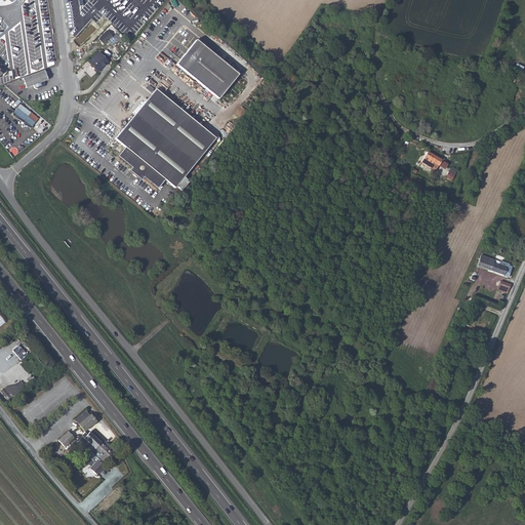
[(98,38),(107,31),(104,28),(95,35),(98,38)]
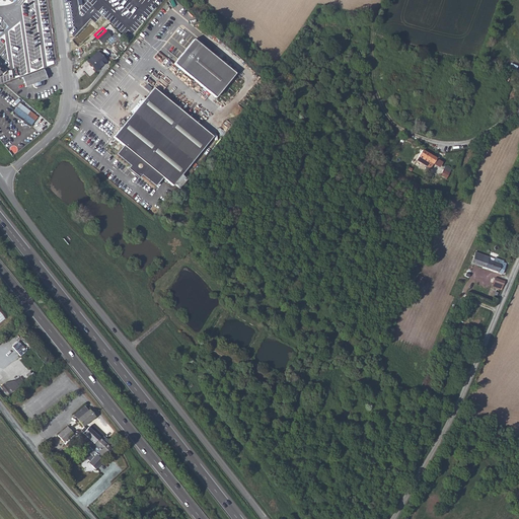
[(105,30),(97,38),(97,39),(102,44),(110,35),(105,30)]
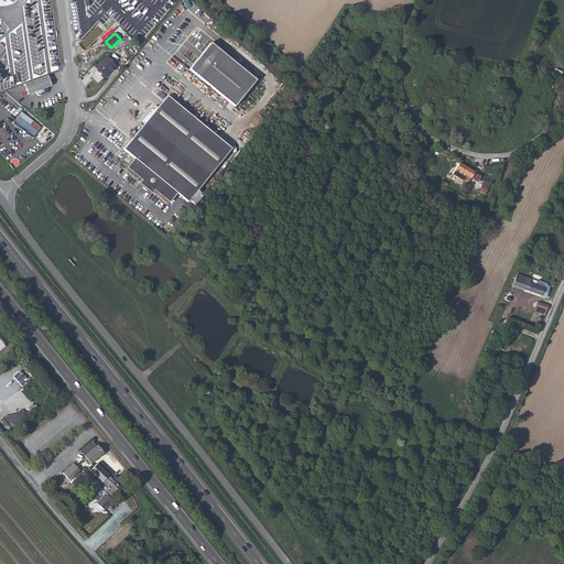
[(95,34),(84,38),(86,46),(97,43),(95,34)]
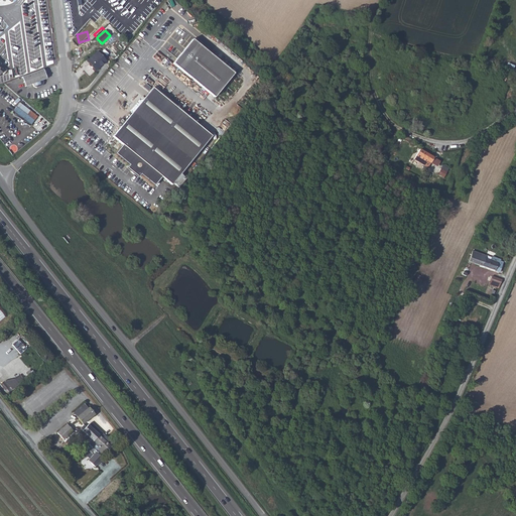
[(234,74),(192,39),(172,63),(215,98),(234,74)]
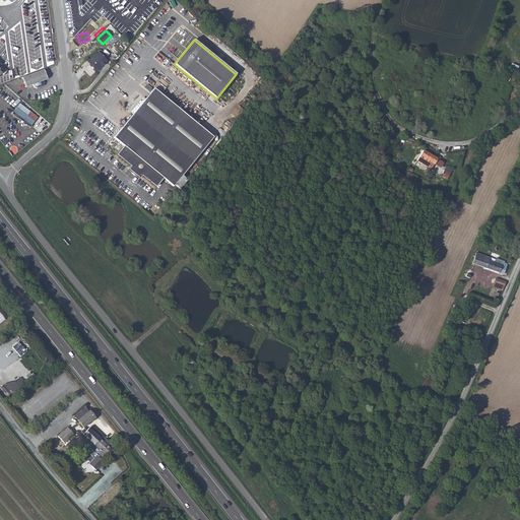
[(99,52),(89,60),(99,69),(107,62),(99,52)]
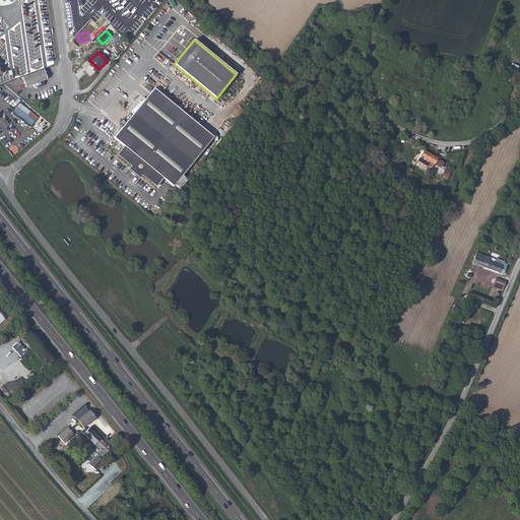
[(99,69),(89,60),(87,62),(96,71),(99,69)]
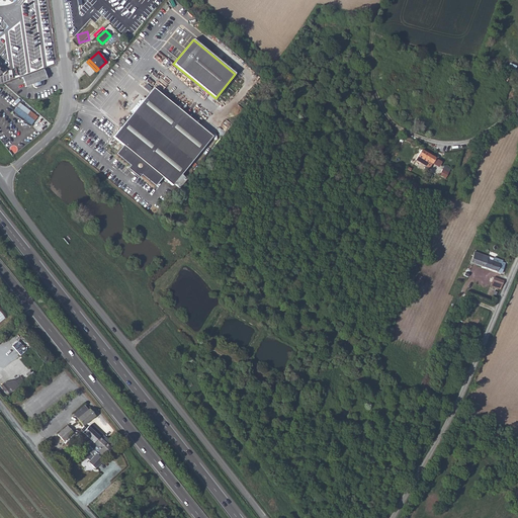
[(89,77),(95,72),(89,65),(83,70),(89,77)]
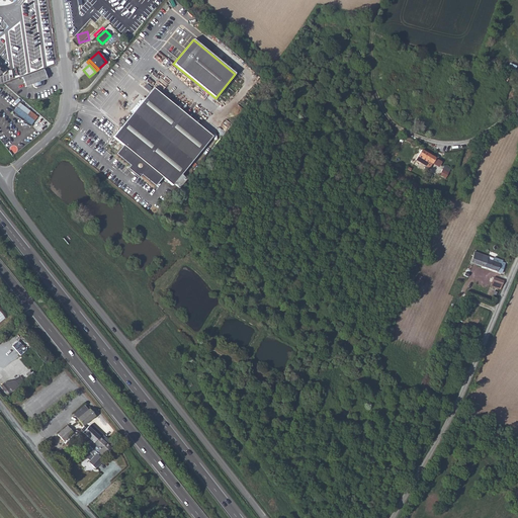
[(47,79),(44,69),(22,78),(25,87),(32,84),(33,87),(36,88),(42,86),(44,83),(42,81),(47,79)]
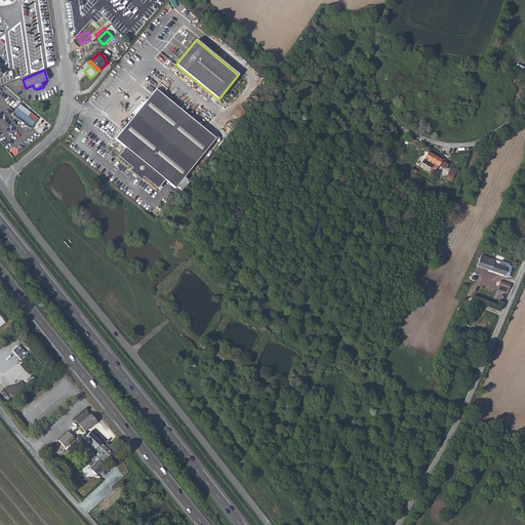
[(131,168),(143,177),(157,189),(164,179),(174,188),(176,186),(184,176),(215,138),(156,89),(115,139),(124,148),(117,157),(131,168)]
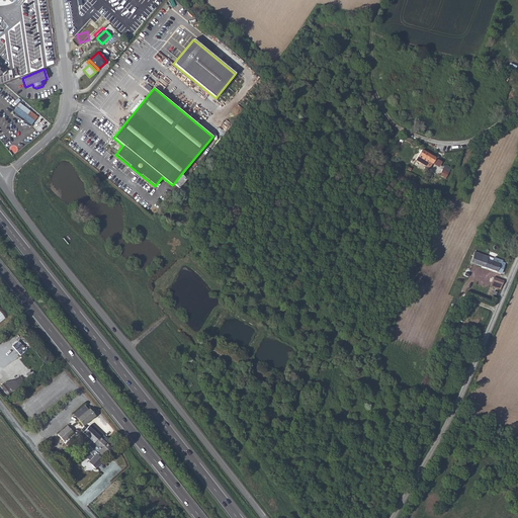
[(19,103),(13,111),(31,125),(31,124),(34,120),(37,116),(19,103)]
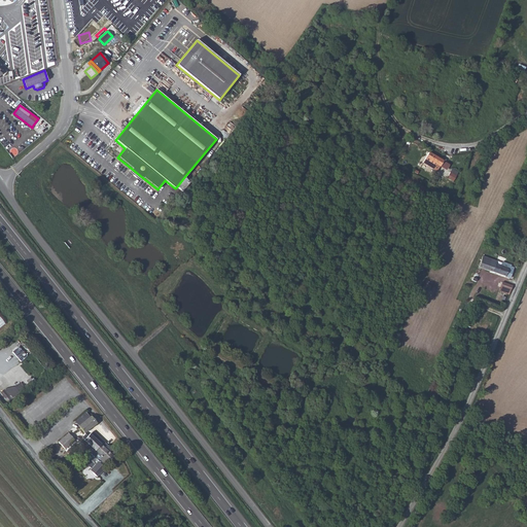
[(32,128),(13,113),(12,114),(31,129),(32,128)]
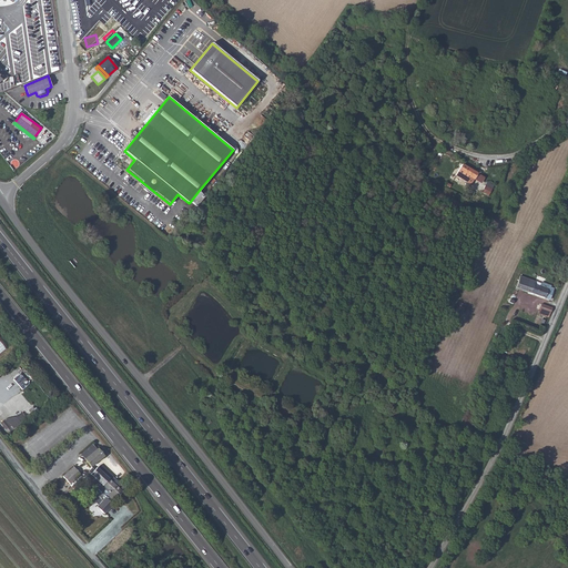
[(470,178),(474,180),(478,173),(466,166),(459,179),(468,183),(470,178)]
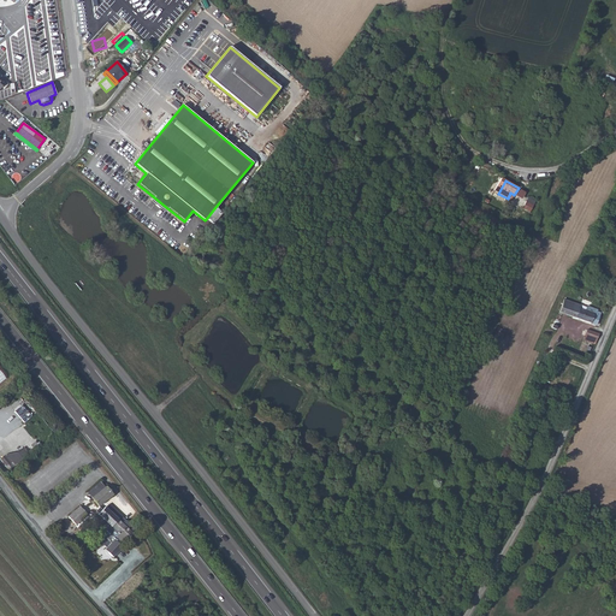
[(165,212),(167,208),(154,197),(152,201),(165,212)]
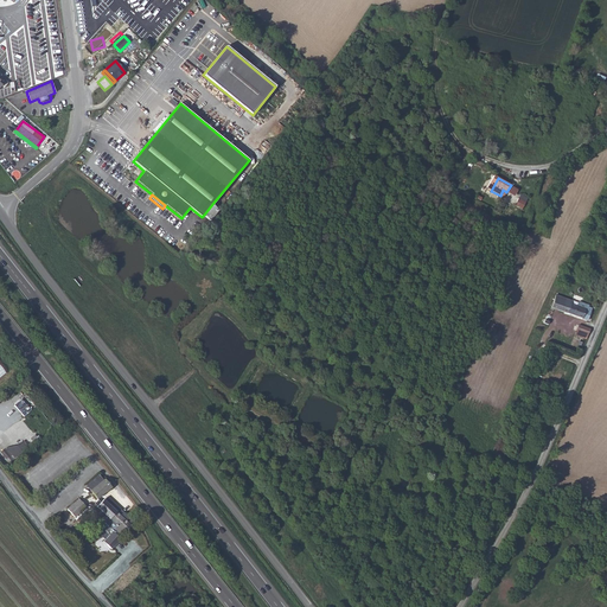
[(525,202),(518,198),(515,205),(522,210),(525,202)]
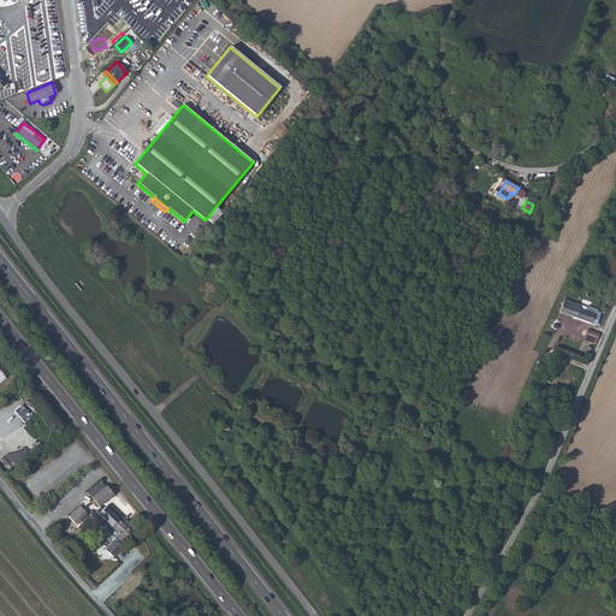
[(215,207),(207,218),(214,224),(223,213),(215,207)]
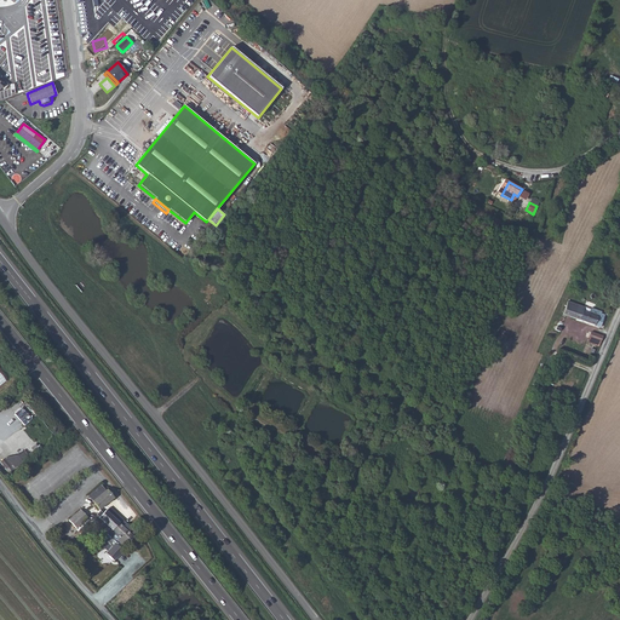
[(585,308),(568,302),(563,315),(600,327),(604,315),(601,314),(602,311),(591,308),(589,314),(584,311),(585,308)]
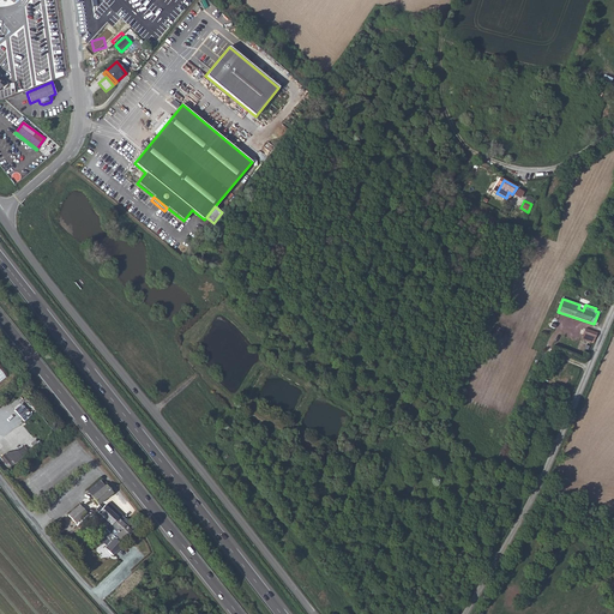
[(582,338),(593,343),(597,333),(585,329),(582,338)]
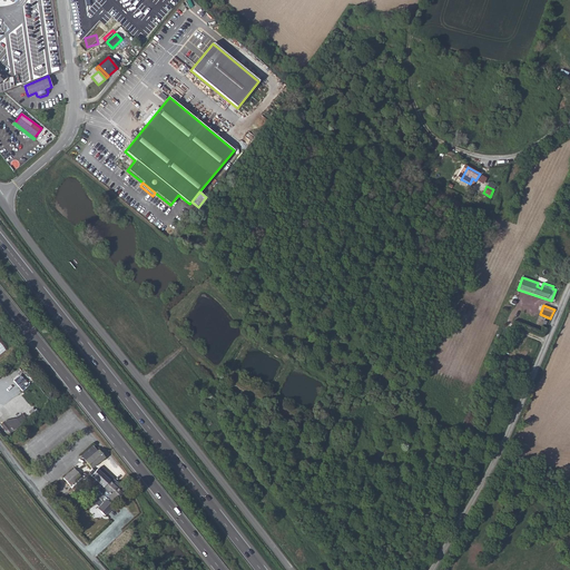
[(22,396),(16,402),(22,409),(28,403),(22,396)]
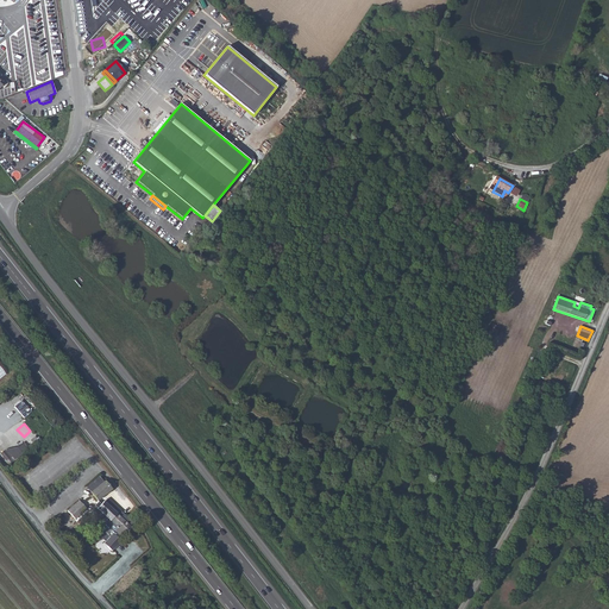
[(4,449),(13,460),(26,450),(20,441),(13,446),(4,449)]
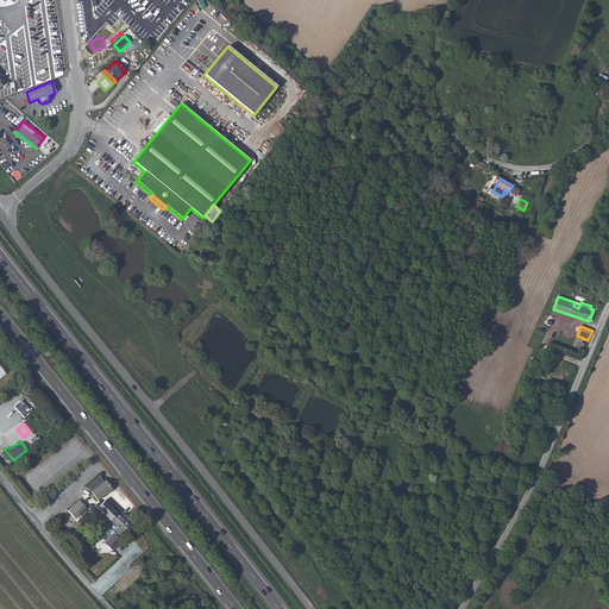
[(102,481),(98,476),(86,485),(98,500),(112,488),(105,479),(102,481)]
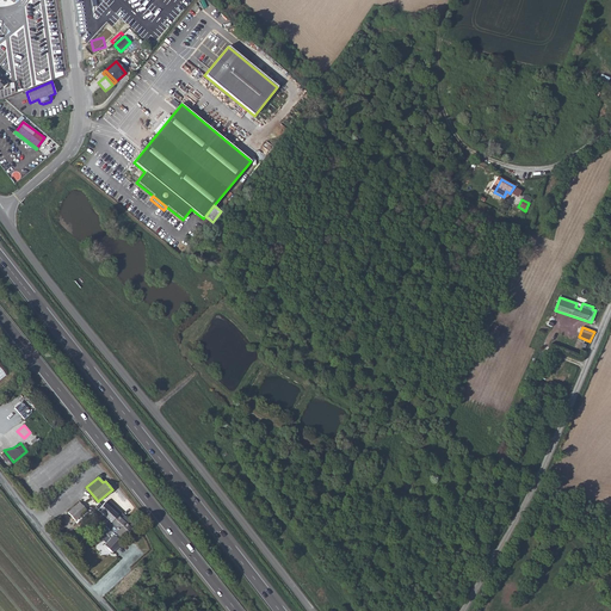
[(106,499),(103,503),(119,518),(122,516),(118,512),(119,512),(106,499)]
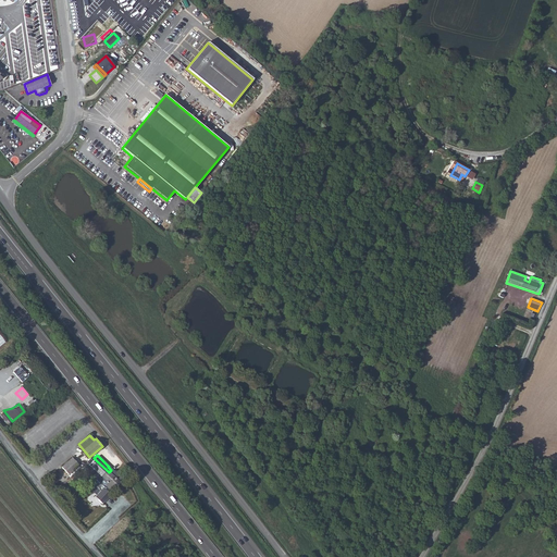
[(78,465),(72,457),(61,466),(67,474),(78,465)]
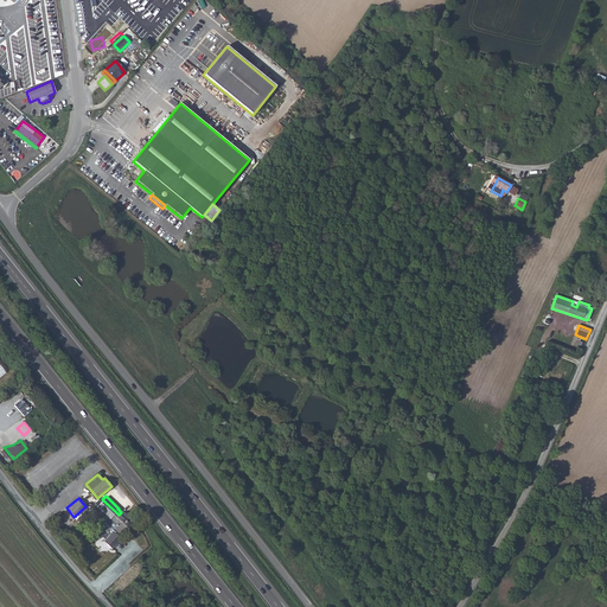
[(97,523),(108,534),(112,531),(116,537),(129,524),(119,515),(102,499),(94,509),(102,518),(97,523)]
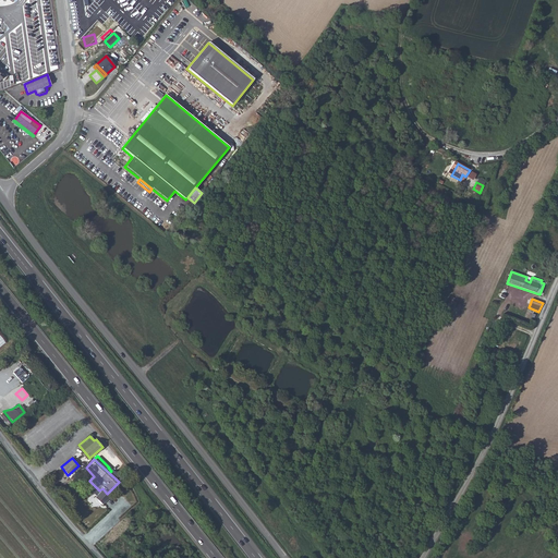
[(94,497),(101,506),(111,497),(107,494),(102,488),(99,490),(100,492),(94,497)]
